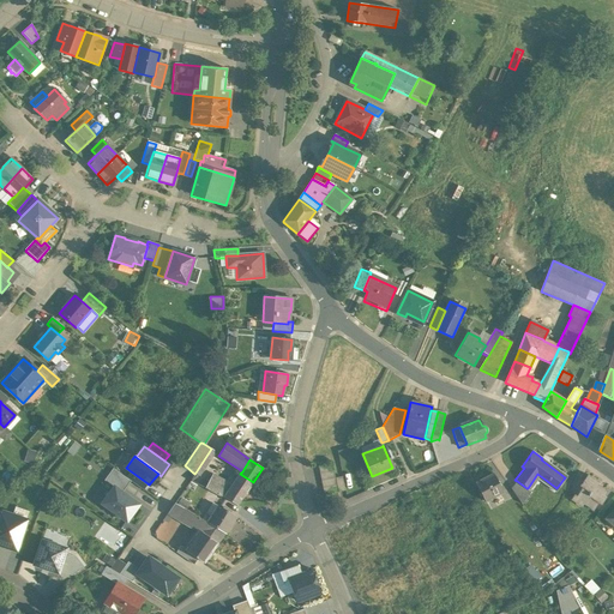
[(332,464),(318,467),(324,495),(344,491),(342,476),(335,479),(332,464)]
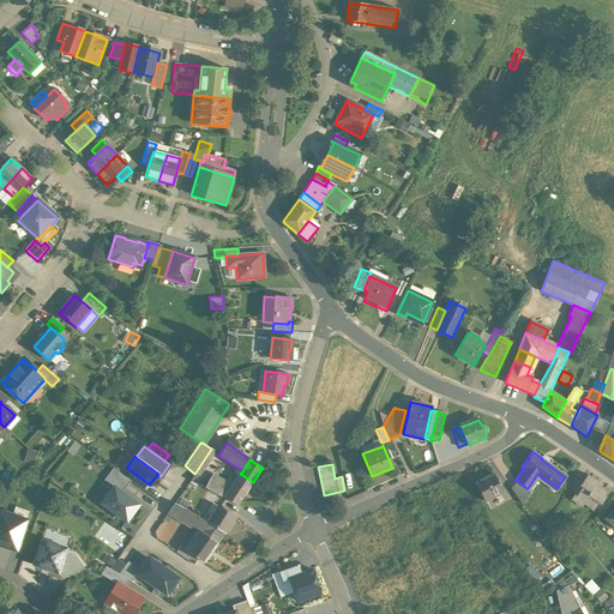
[(114,487),(122,493),(131,481),(126,479),(113,469),(104,481),(114,487)]
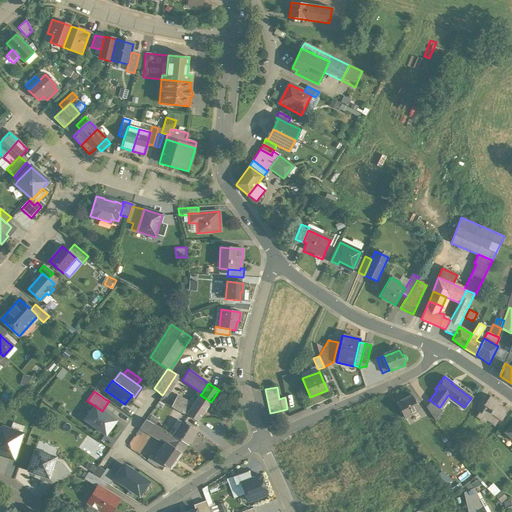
[(119,409),(123,403),(109,393),(105,399),(109,401),(119,409)]
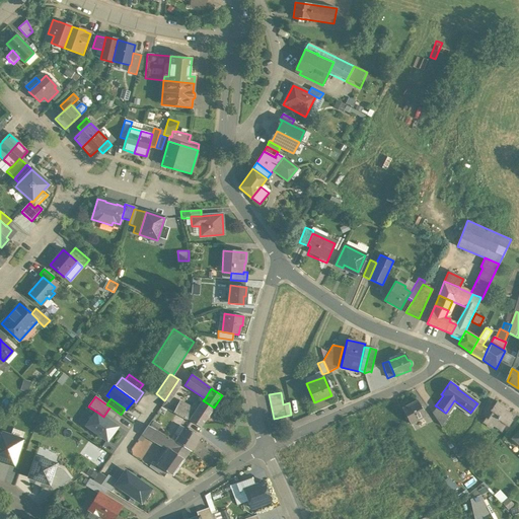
[(176,406),(165,399),(164,400),(161,406),(172,414),(176,406)]
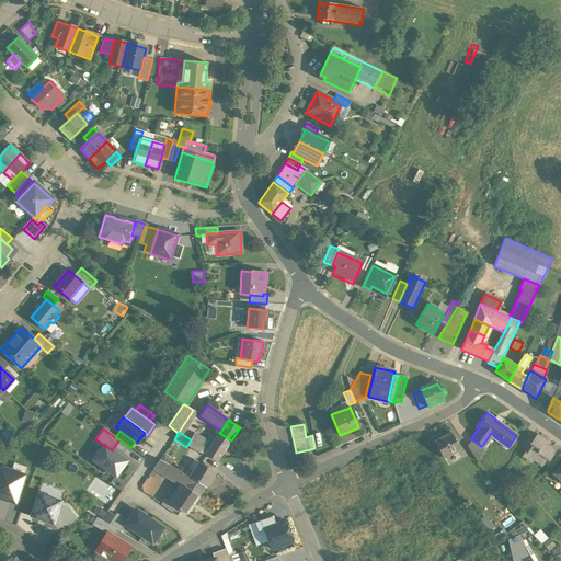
[(209,449),(205,455),(216,462),(231,441),(219,433),(209,449)]
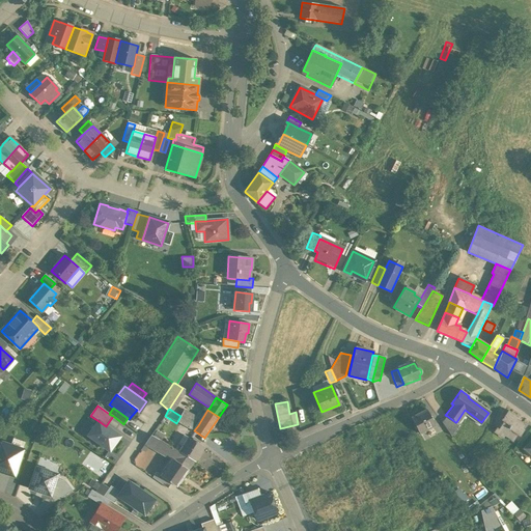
[(426,410),(411,418),(419,434),(435,425),(426,410)]
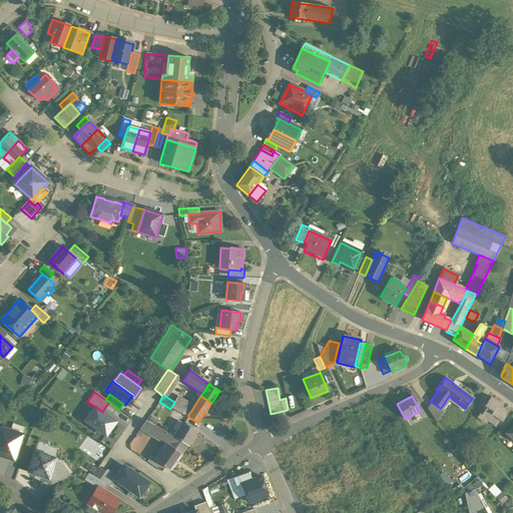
[(501,404),(491,397),(484,407),(486,408),(482,415),(480,414),(478,416),(495,427),(500,420),(503,422),(506,416),(504,415),(507,410),(500,405),(501,404)]
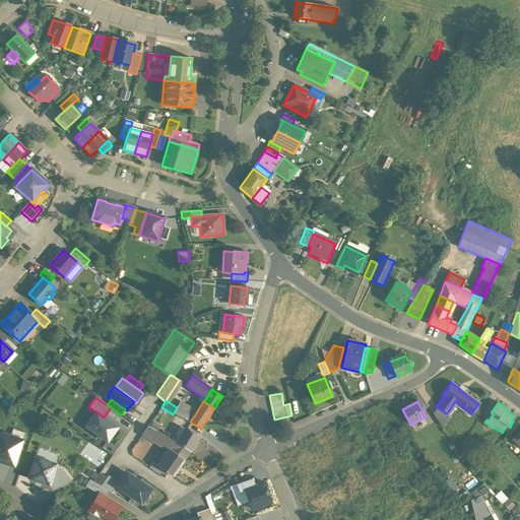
[(194,416),(177,407),(173,414),(184,419),(190,421),(194,416)]
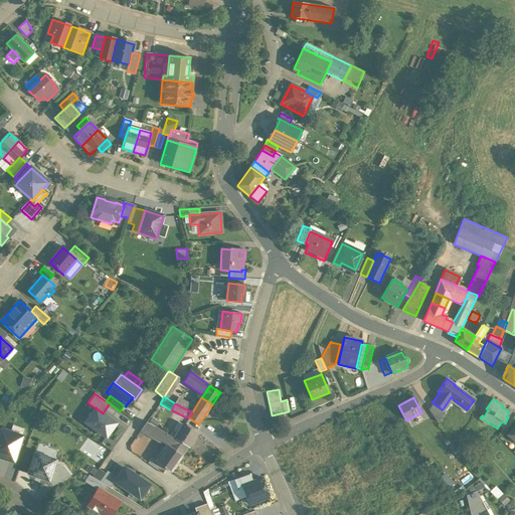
[(442,409),(434,403),(428,410),(438,423),(446,411),(443,409),(442,409)]
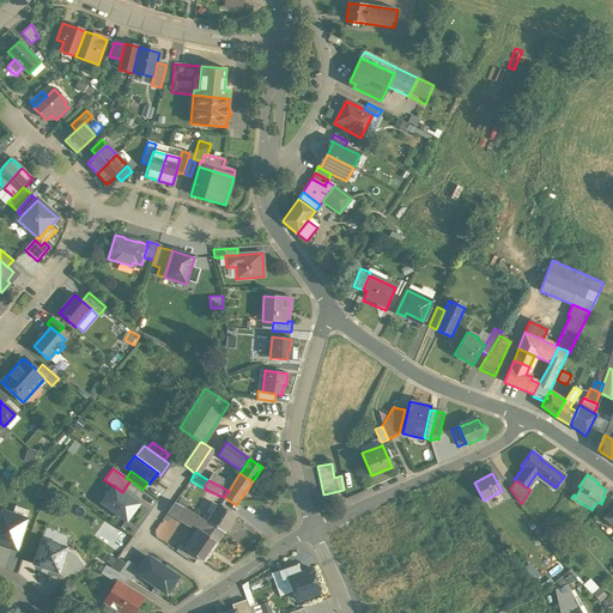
[(122,492),(114,486),(102,503),(126,521),(138,504),(122,492)]
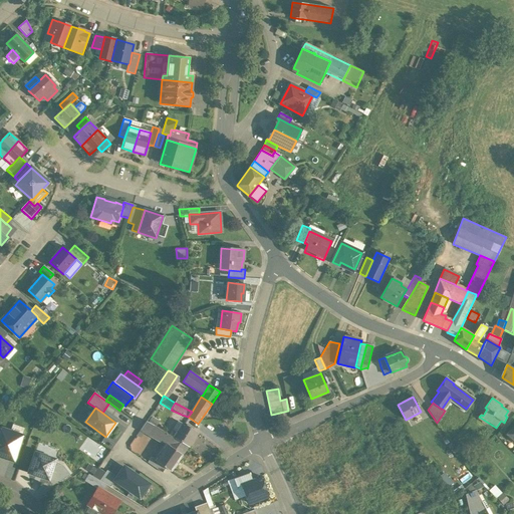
[(151,416),(150,417),(147,423),(155,428),(159,421),(151,416)]
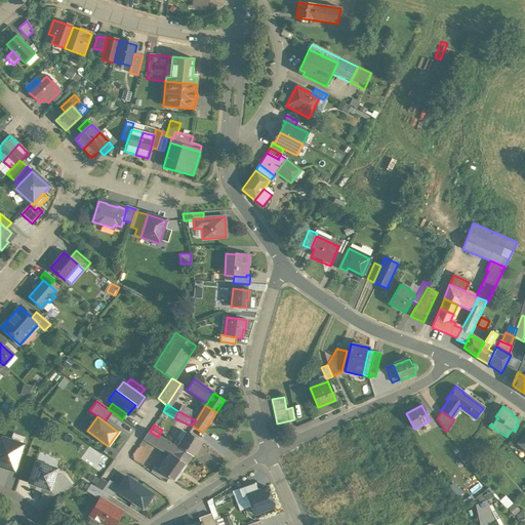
[(148,431),(142,440),(167,455),(169,453),(174,446),(172,444),(158,437),(150,432),(148,431)]
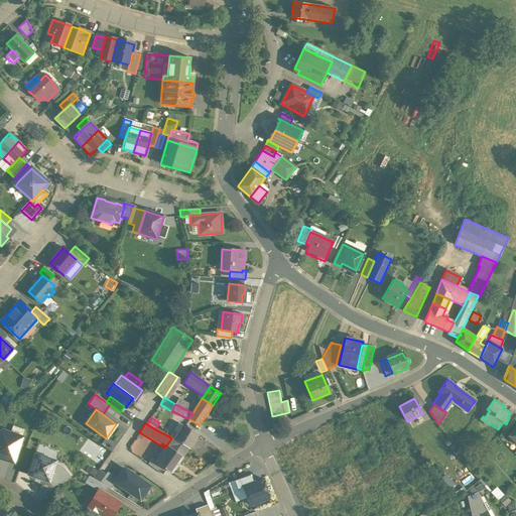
[(198,434),(183,425),(175,440),(188,448),(198,434)]
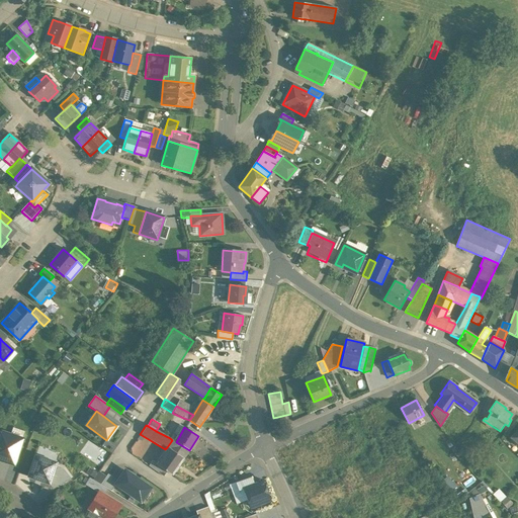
[(0,461),(15,466),(24,437),(1,430),(0,433),(0,461)]
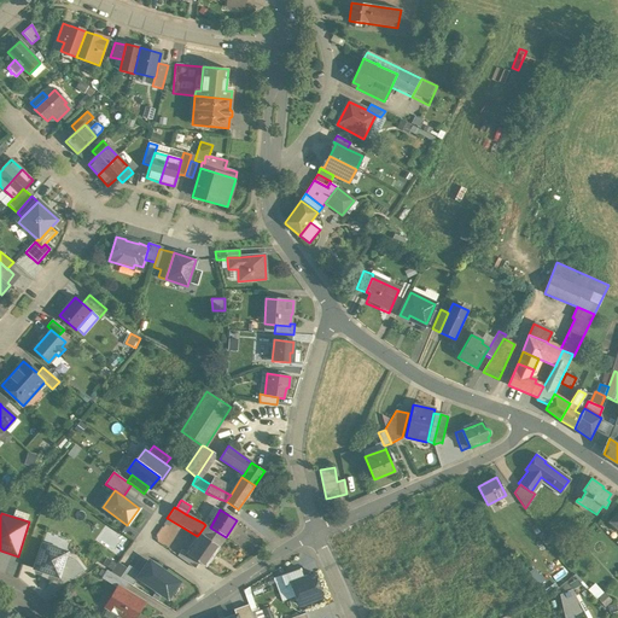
[(210,528),(205,525),(199,534),(200,535),(202,535),(219,547),(226,537),(210,528)]
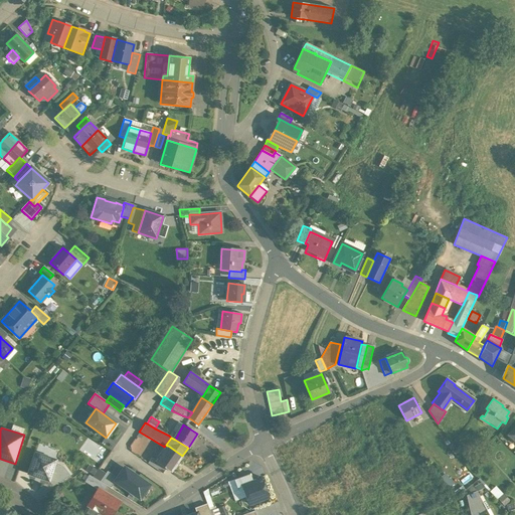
[(182,456),(168,446),(167,446),(158,460),(156,463),(166,470),(171,473),(182,456)]
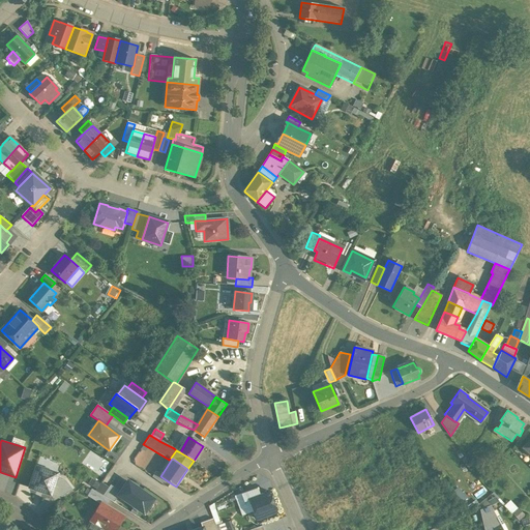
[(57,474),(36,468),(29,488),(51,494),(51,493),(56,477),(57,474)]
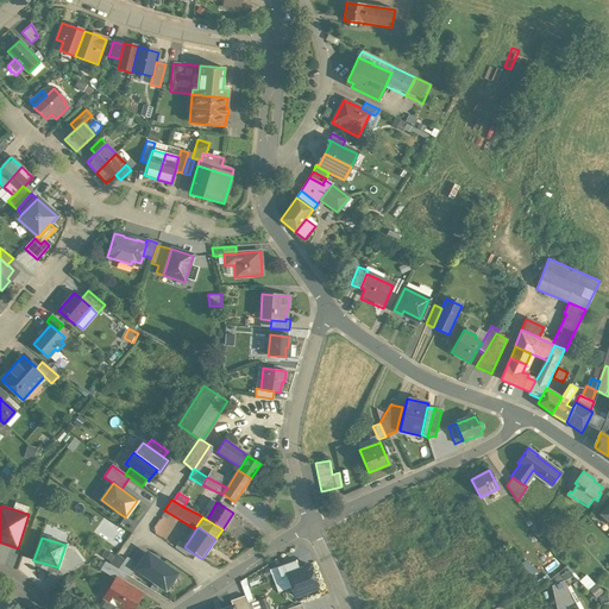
[(194,559),(196,556),(184,547),(187,544),(181,539),(176,547),(194,559)]
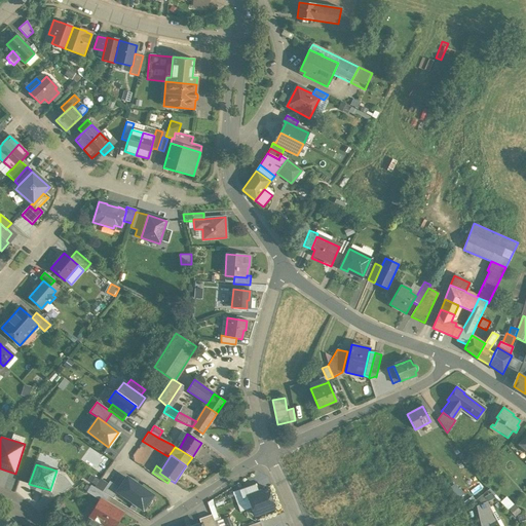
[(66,477),(55,474),(50,489),(62,493),(72,486),(66,477)]
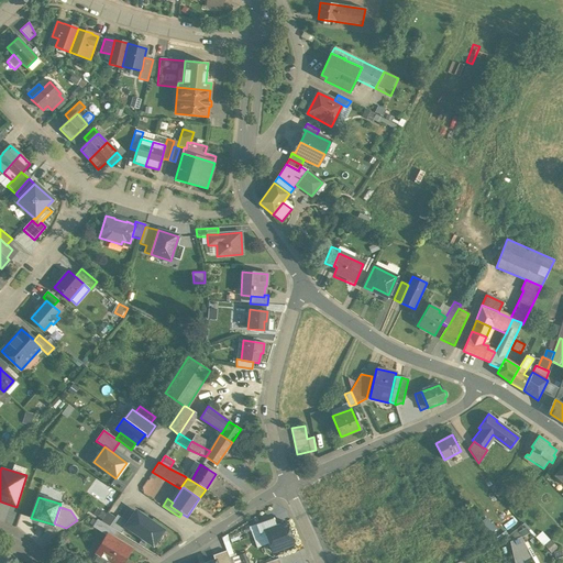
[(163,530),(136,511),(129,523),(127,527),(153,544),(163,530)]
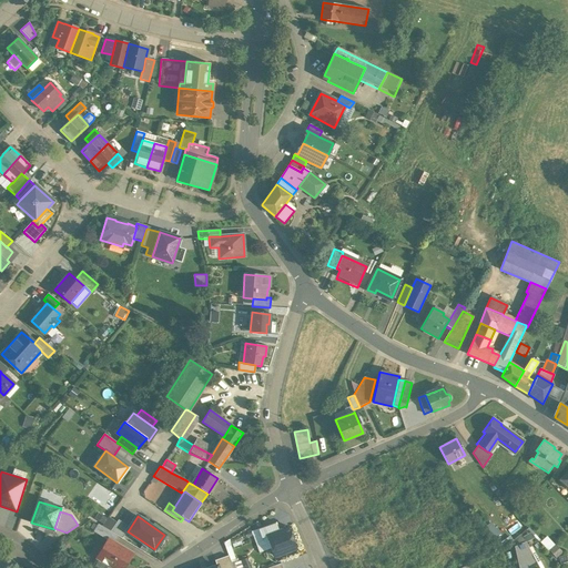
[(128,531),(130,528),(119,520),(111,531),(122,539),(128,531)]
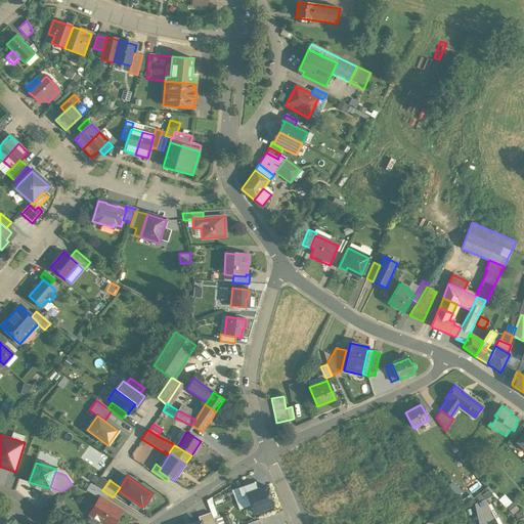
[(255,482),(237,488),(241,497),(247,495),(246,494),(257,489),(255,482)]
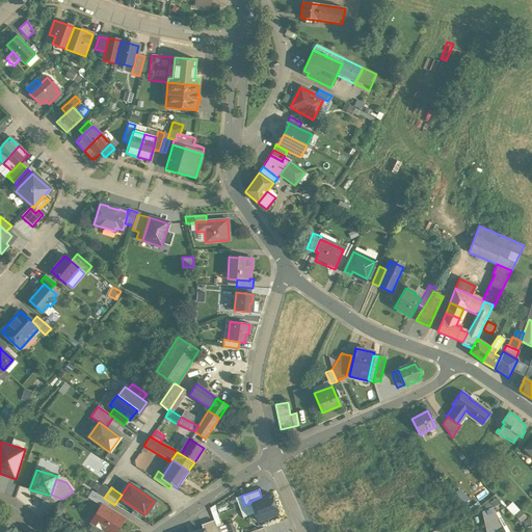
[(110,502),(91,490),(87,498),(101,507),(101,506),(106,509),(110,502)]
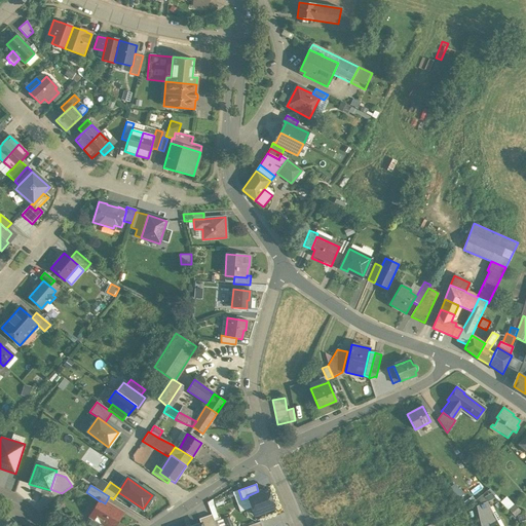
[(258,491),(247,496),(248,497),(252,508),(251,511),(252,514),(254,515),(254,516),(255,515),(255,516),(257,517),(261,515),(262,513),(273,509),(268,493),(269,491),(268,488),(265,487),(263,488),(262,490),(258,491)]
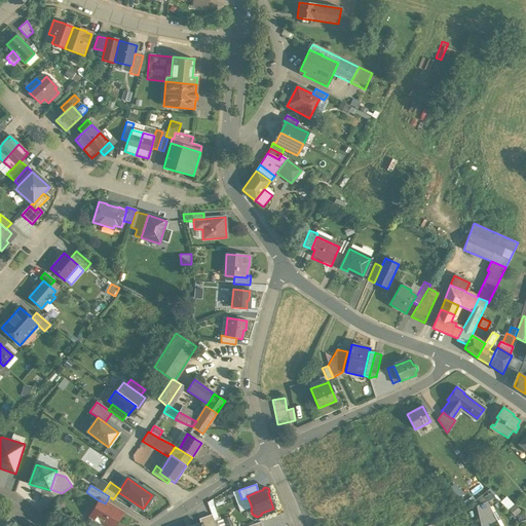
[(501,501),(510,509),(516,503),(508,495),(501,501)]
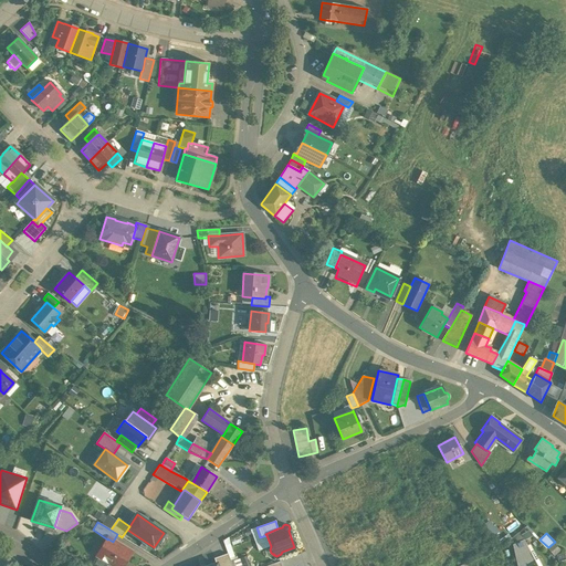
[(113,542),(107,538),(107,540),(96,557),(109,565),(111,564),(113,565),(123,565),(130,554),(113,542)]
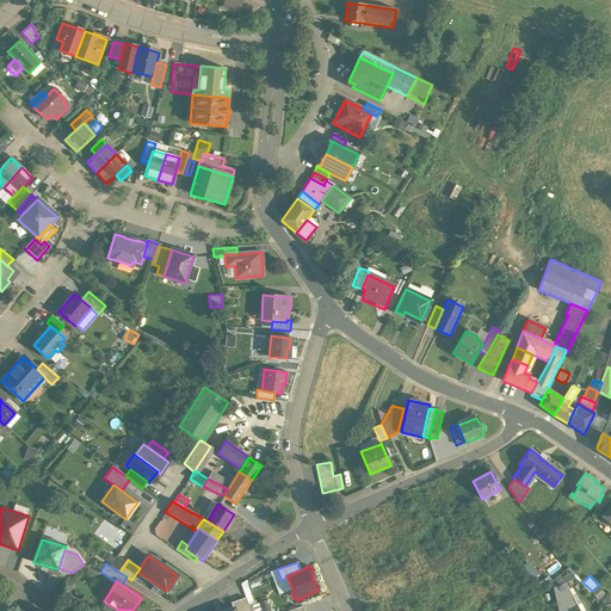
[(574,610),(561,585),(553,588),(557,610),(574,610)]
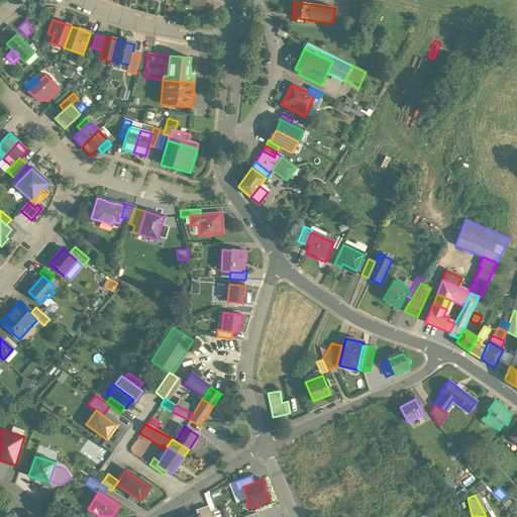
[(198,515),(198,516),(211,516),(211,515),(208,506),(196,510),(198,515)]
